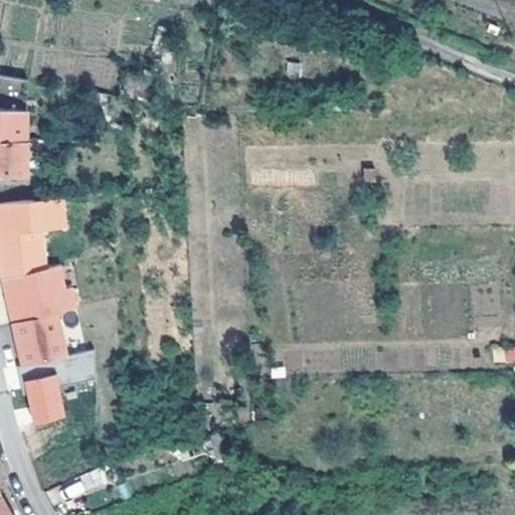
[(0,107),(27,110),(26,78),(0,73),(0,107)]
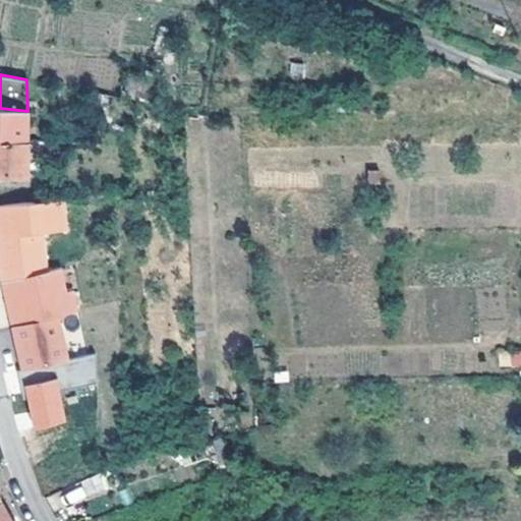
[(0,108),(0,139),(26,141),(27,111),(0,108)]
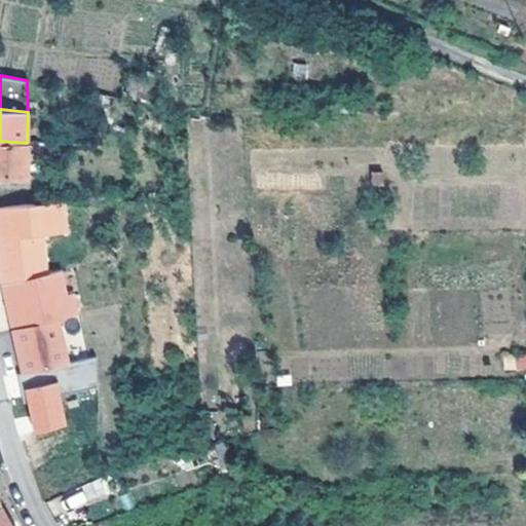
[(27,143),(0,141),(0,175),(23,178),(27,143)]
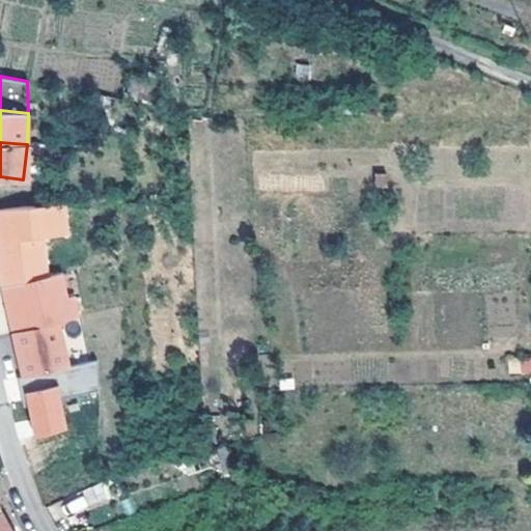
[(55,273),(0,286),(0,304),(0,306),(4,305),(6,312),(2,313),(6,331),(53,320),(73,316),(67,295),(60,297),(55,273)]
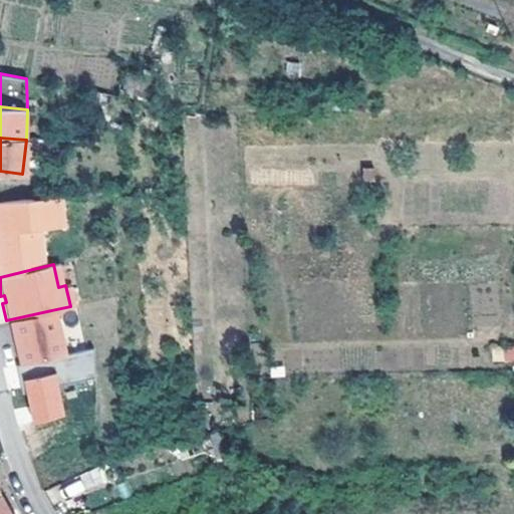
[(51,310),(6,320),(16,362),(61,352),(51,310)]
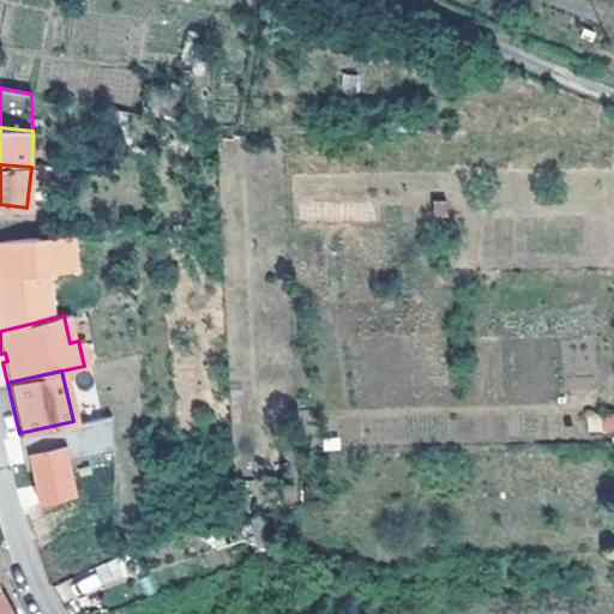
[(588,433),(613,431),(613,411),(587,414),(588,433)]
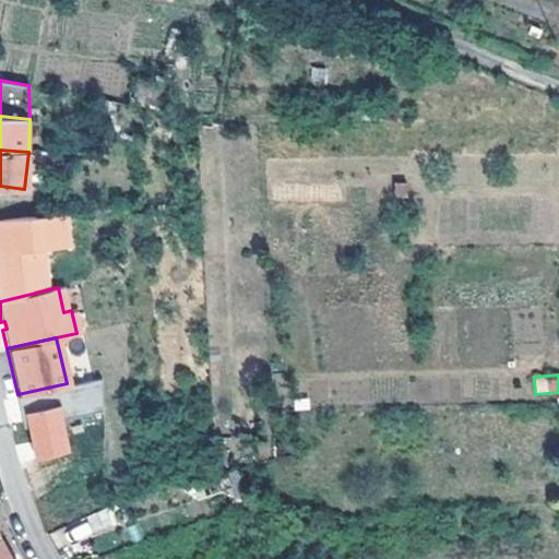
[(24,415),(38,463),(73,453),(59,404),(24,415)]
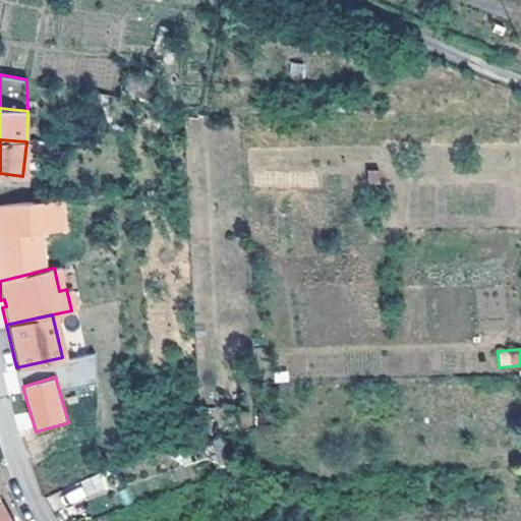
[(81,501),(90,520),(194,480),(181,445),(117,469),(123,485),(81,501)]
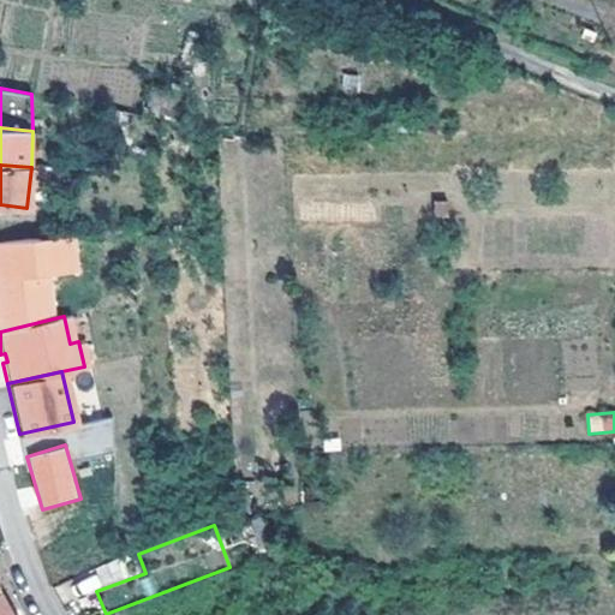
[(123,562),(58,585),(64,602),(129,578),(123,562)]
